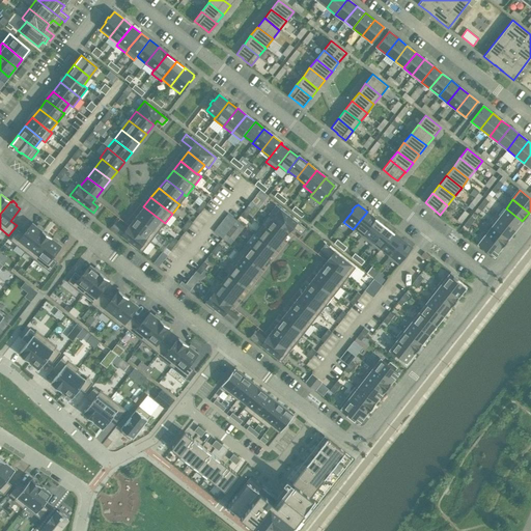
[(276,205),(269,215),(289,231),(292,227),(302,234),(306,229),(276,205)]
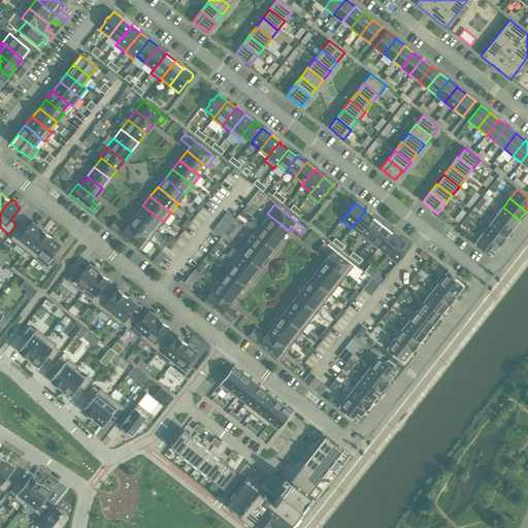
[(142,205),(135,215),(157,231),(164,222),(142,205)]
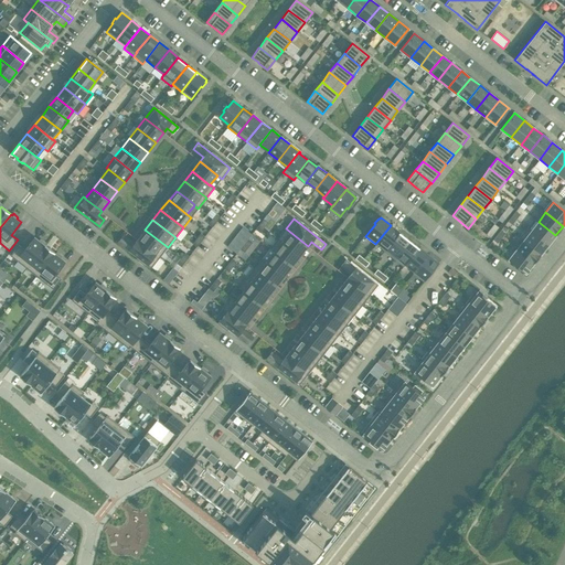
[(539,222),(531,231),(548,245),(555,235),(539,222)]
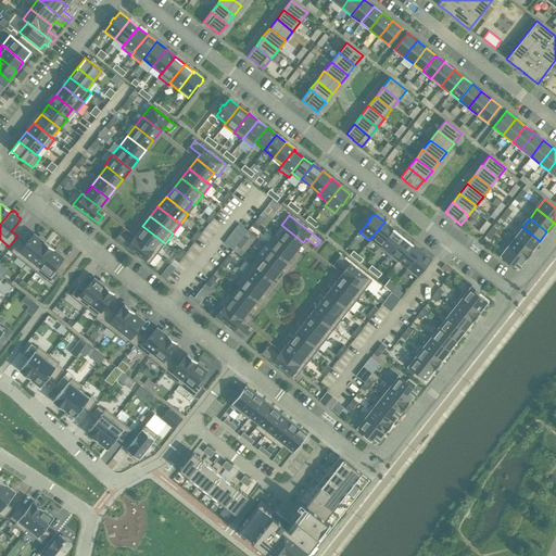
[(384,222),(369,240),(379,248),(393,229),(384,222)]
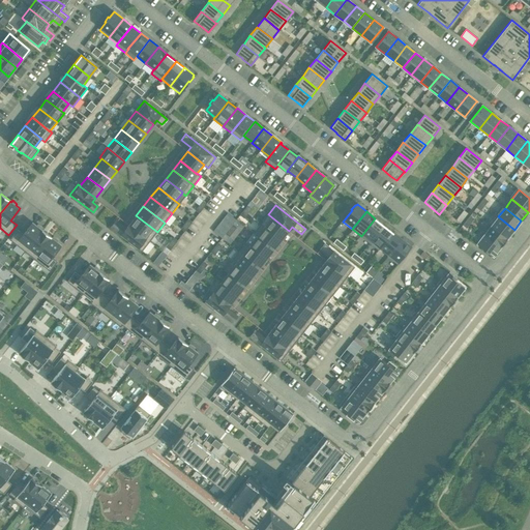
[(227,213),(213,231),(221,237),(222,238),(225,234),(229,229),(233,224),(236,219),(235,219),(227,213)]
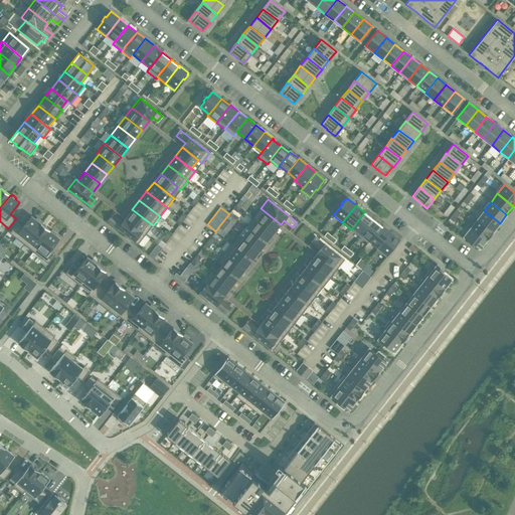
[(261,208),(253,217),(274,233),(281,224),(261,208)]
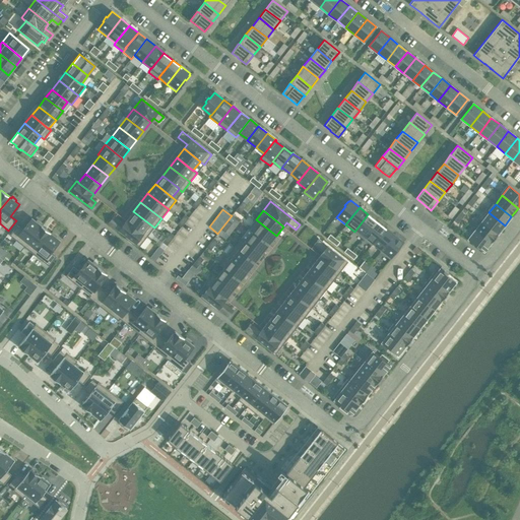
[(133,211),(126,220),(146,237),(154,228),(133,211)]
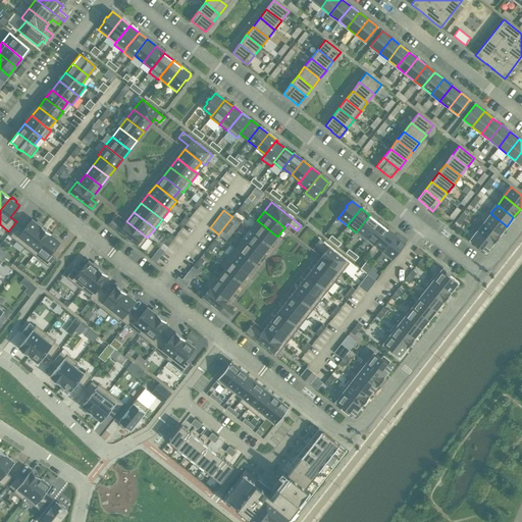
[(490,213),(483,222),(500,235),(507,226),(490,213)]
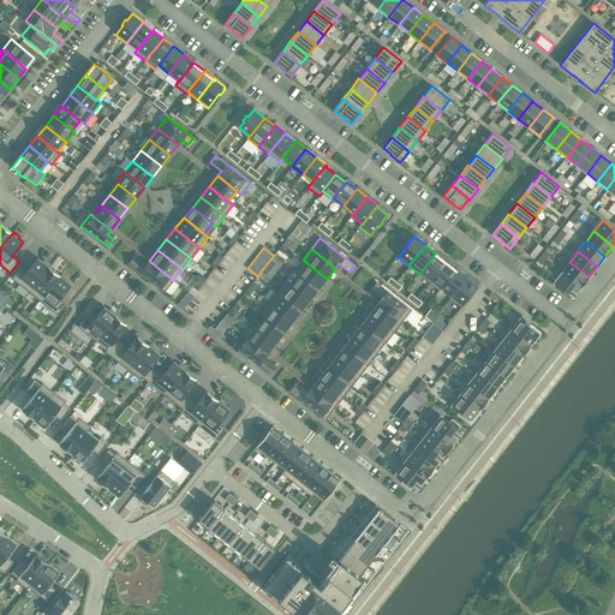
[(435,254),(419,274),(429,282),(446,261),(435,254)]
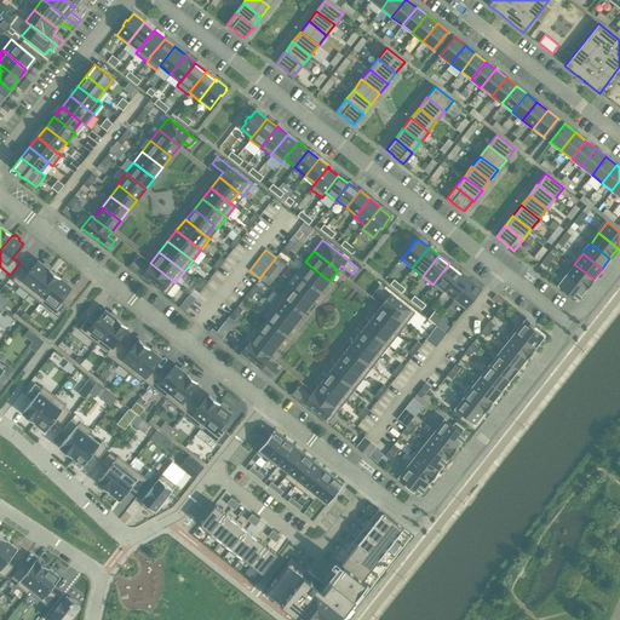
[(136,259),(131,267),(151,282),(149,285),(160,292),(161,291),(166,294),(174,282),(150,263),(147,268),(136,259)]
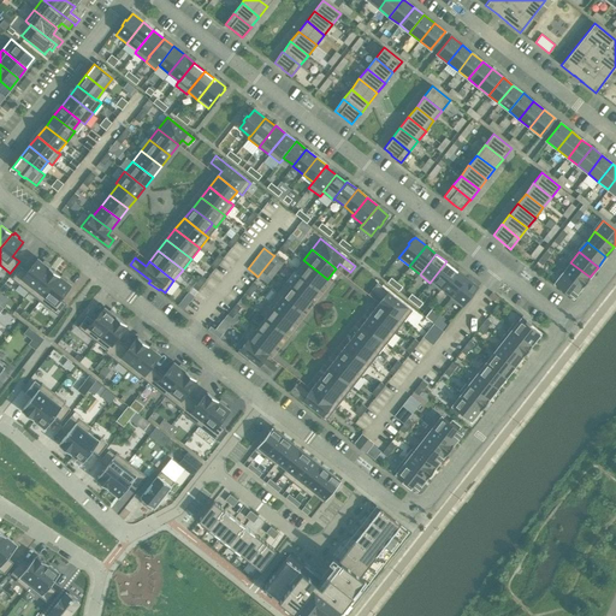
[(21,267),(11,278),(29,292),(49,267),(48,266),(49,265),(45,260),(42,262),(37,259),(27,272),(21,267)]
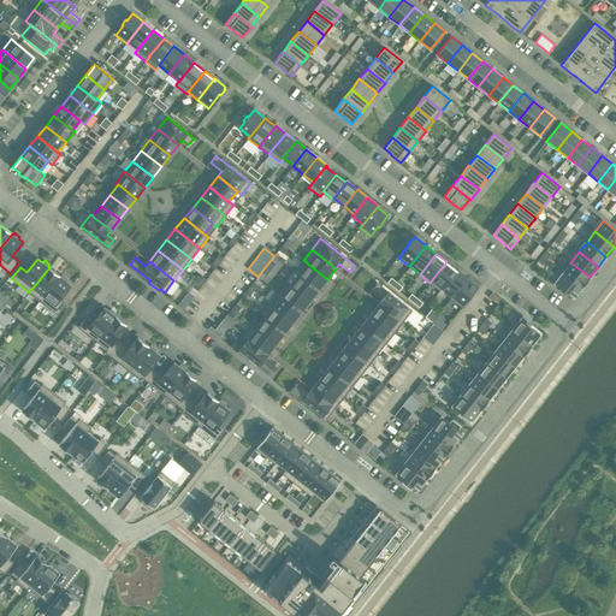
[(303,260),(294,271),(298,274),(319,290),(327,279),(303,260)]
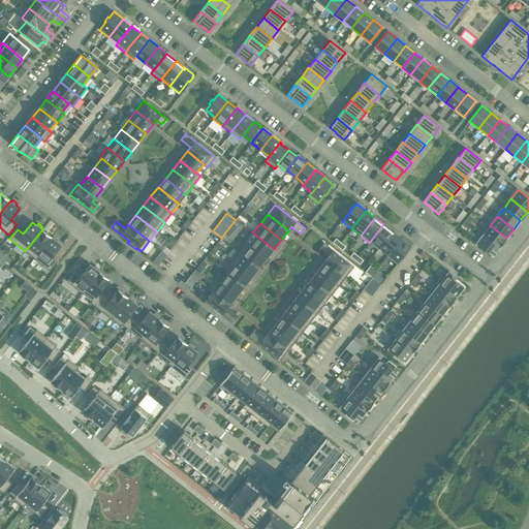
[(383,224),(369,243),(378,249),(379,248),(379,247),(392,231),(383,224)]
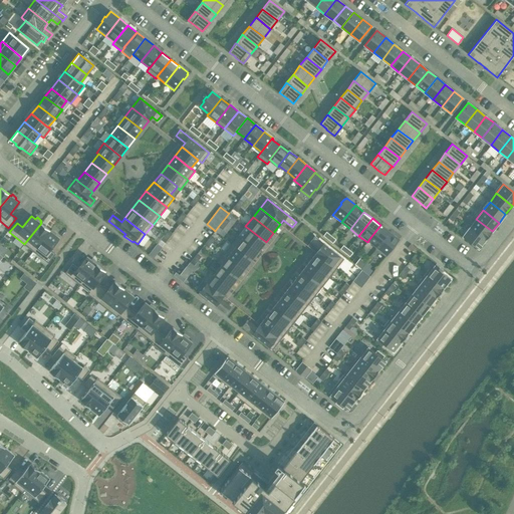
[(476,219),(470,227),(485,240),(492,231),(476,219)]
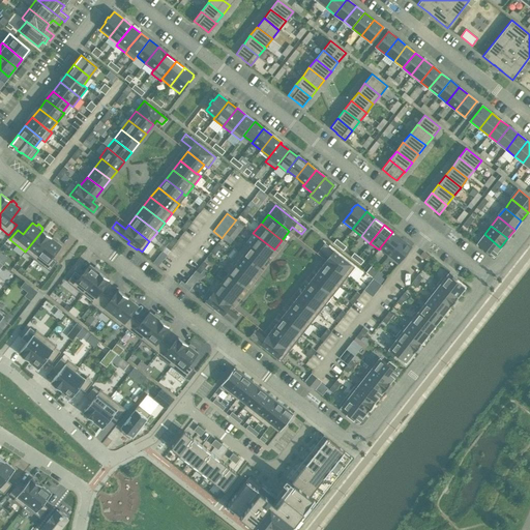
[(42,230),(25,252),(34,259),(52,237),(42,230)]
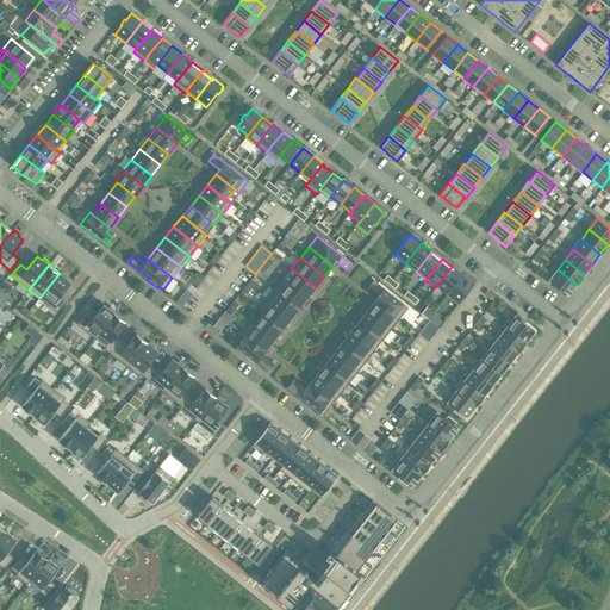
[(452,267),(437,285),(437,286),(447,293),(448,293),(462,275),(452,267)]
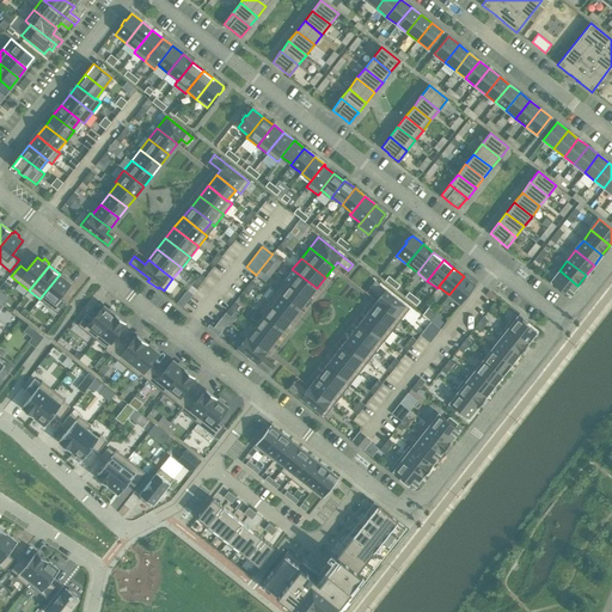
[(560,270),(551,281),(569,295),(577,286),(560,270)]
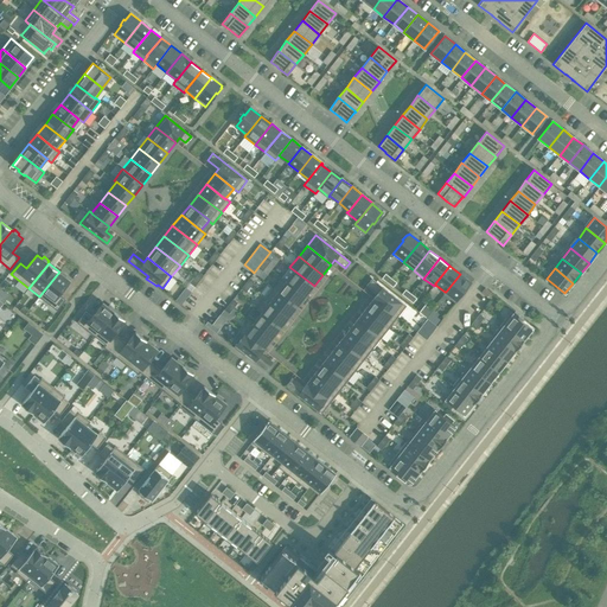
[(59,272),(39,296),(57,311),(65,299),(59,294),(70,281),(65,276),(66,275),(62,270),(59,273),(59,272)]
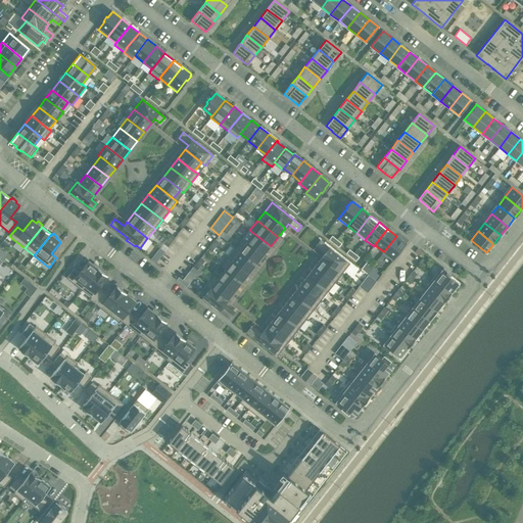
[(246,241),(246,242),(264,255),(271,246),(253,233),(246,241)]
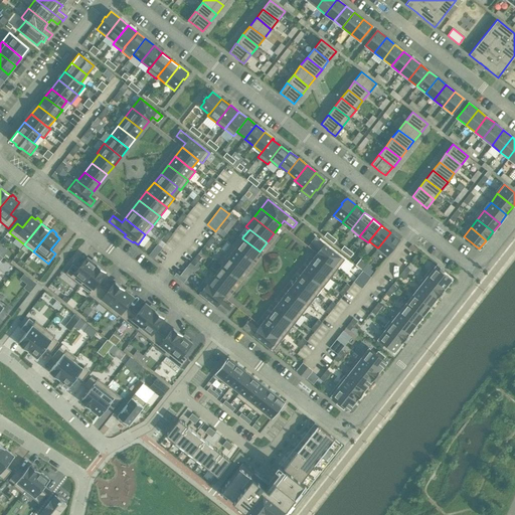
[(377,247),(376,249),(385,256),(399,239),(390,232),(378,247),(377,247)]
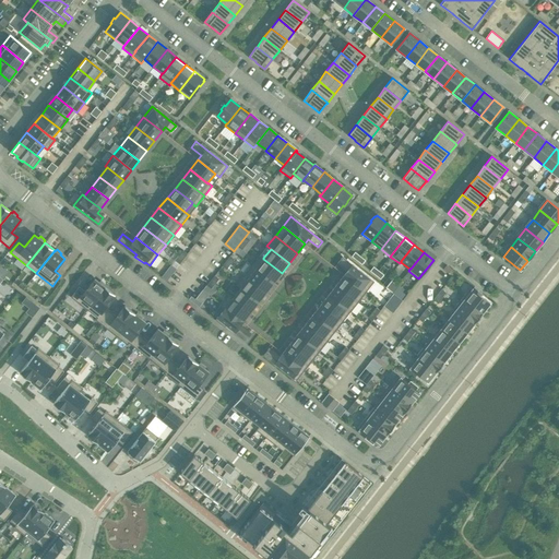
[(260,254),(251,265),(273,283),(282,273),(263,259),(263,258),(260,254)]
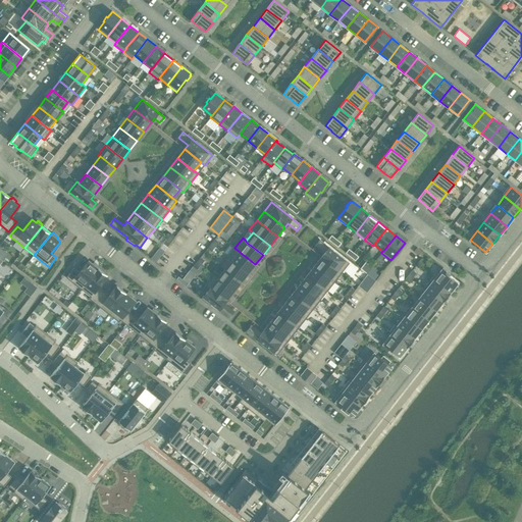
[(320,240),(315,246),(324,253),(321,256),(342,272),(350,263),(320,240)]
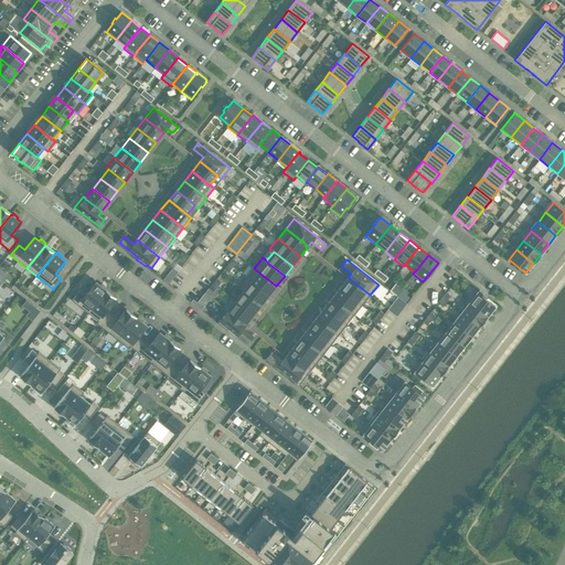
[(254,268),(246,278),(268,296),(276,286),(254,268)]
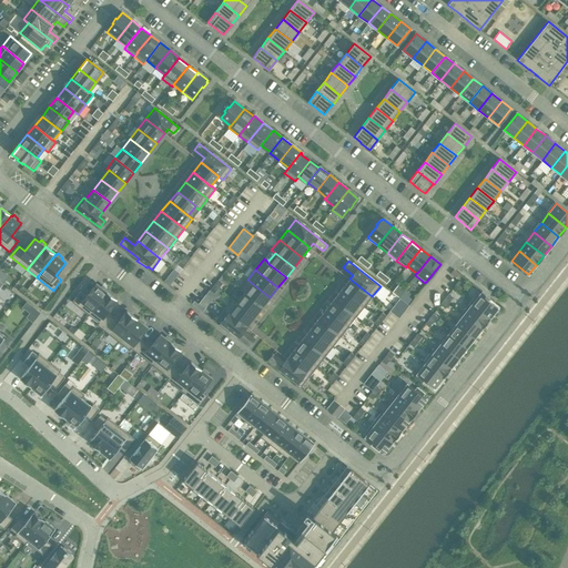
[(350,279),(342,288),(364,306),(372,296),(350,279)]
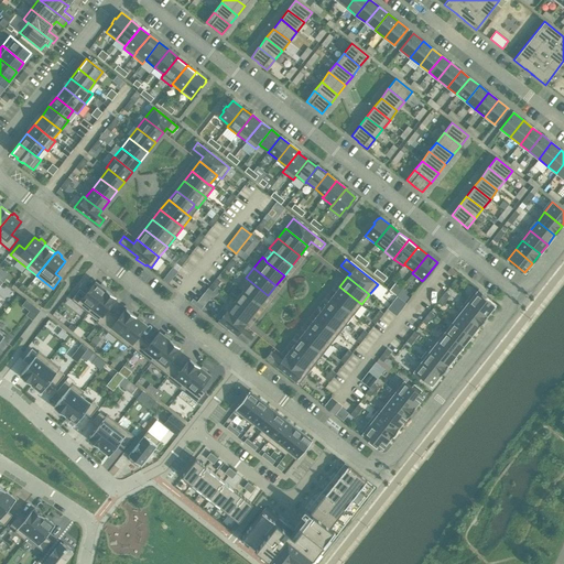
[(246,278),(238,288),(242,291),(260,305),(268,295),(246,278)]
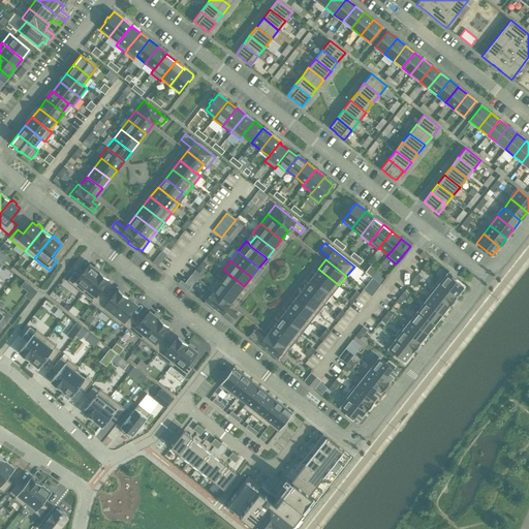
[(74,272),(67,281),(83,293),(99,272),(98,271),(100,270),(95,266),(94,268),(90,263),(81,276),(74,272)]
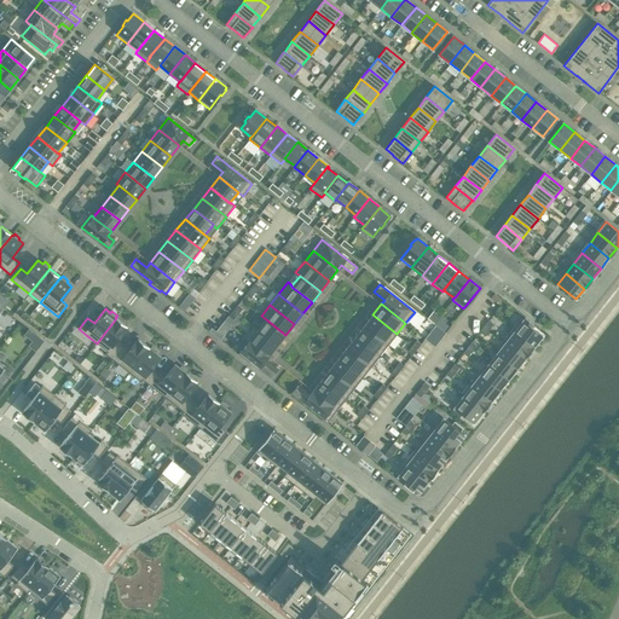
[(433,311),(427,318),(431,322),(437,313),(433,311)]
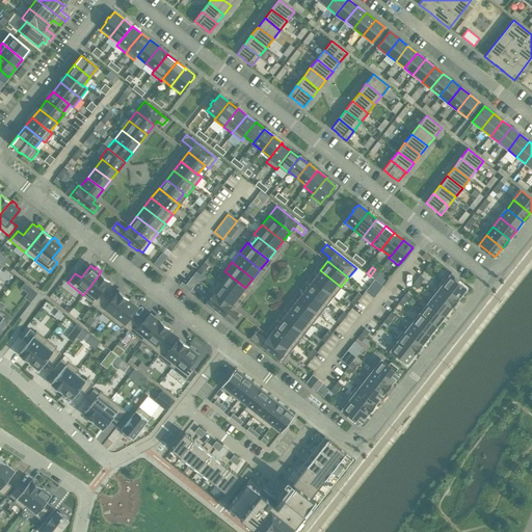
[(375,269),(370,276),(374,278),(379,272),(375,269)]
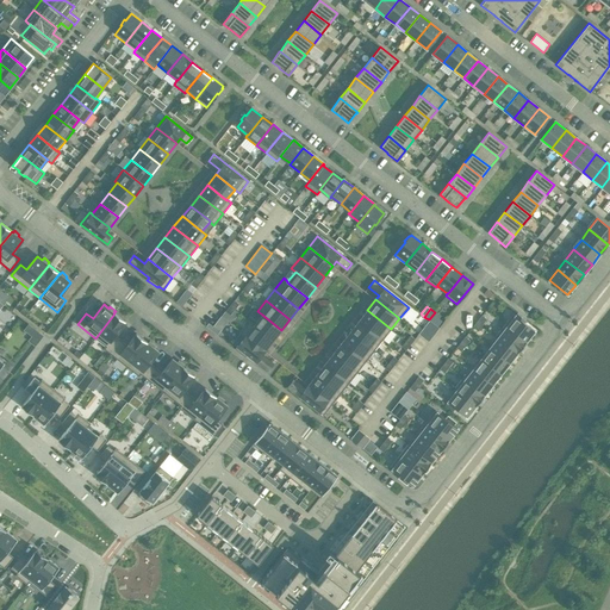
[(367,310),(359,321),(383,340),(391,329),(367,310)]
